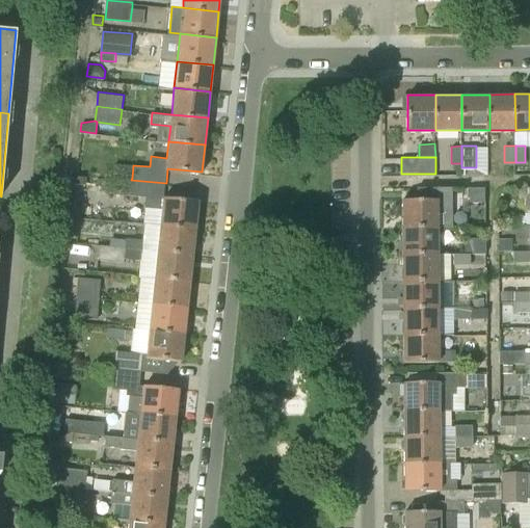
[(131,180),(132,178),(123,178),(122,192),(147,194),(146,207),(161,208),(160,223),(196,228),(199,200),(164,195),(166,183),(131,180)]
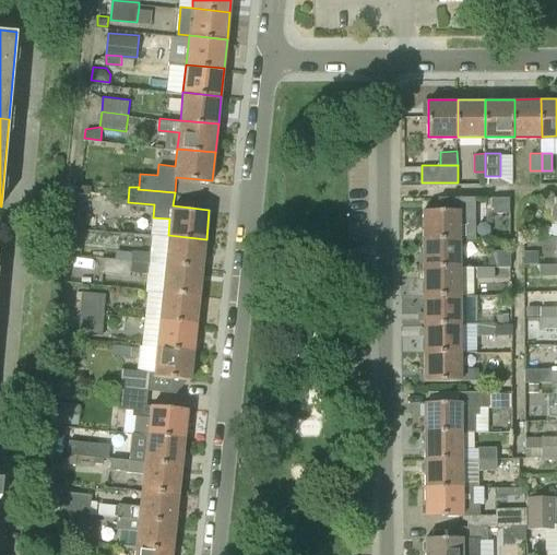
[(423,238),(462,238),(461,235),(476,235),(475,196),(438,197),(438,210),(423,210),(423,238)]
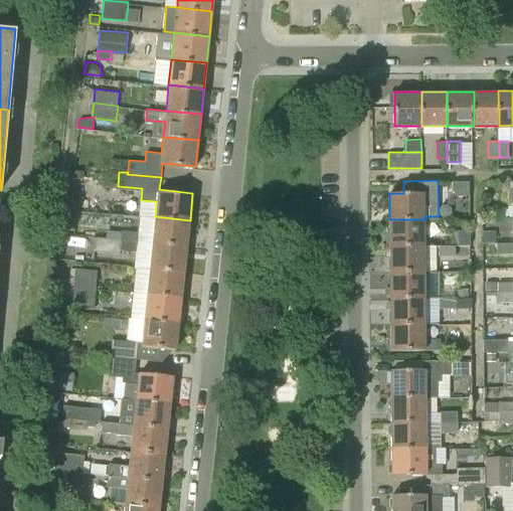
[(490,182),(484,188),(490,194),(496,187),(490,182)]
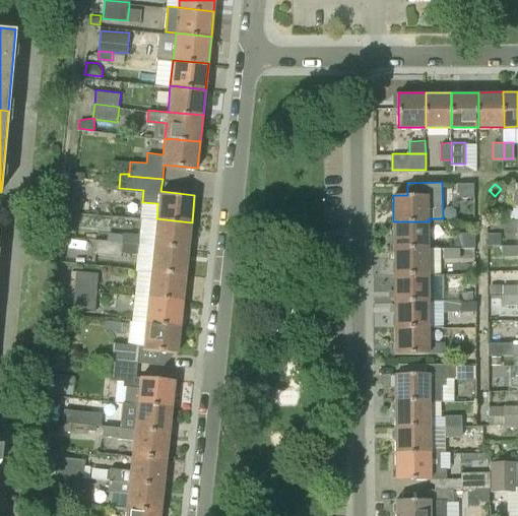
[(189,248),(192,222),(156,218),(153,245),(189,248)]
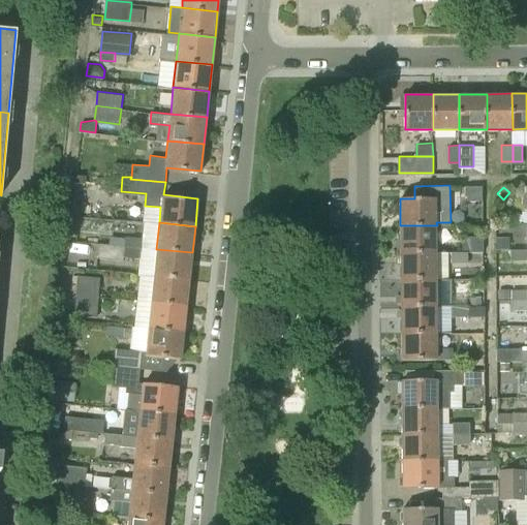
[(437,251),(437,225),(400,225),(400,251),(437,251)]
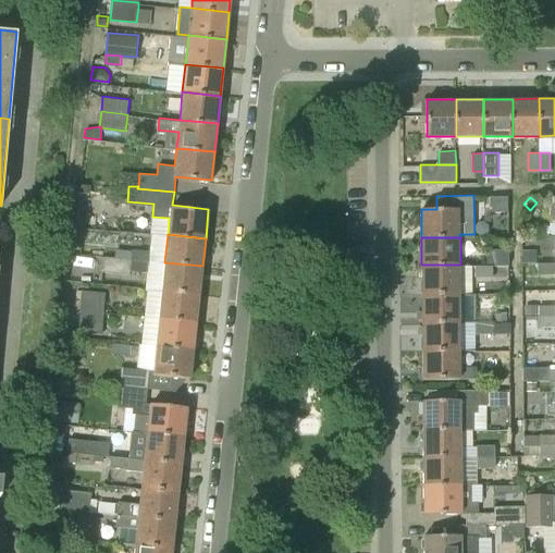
[(535,242),(523,242),(525,259),(535,259),(535,242)]
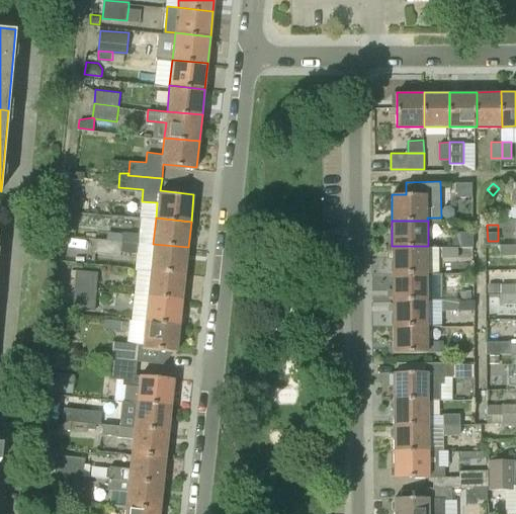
[(123,230),(122,240),(139,242),(140,232),(123,230)]
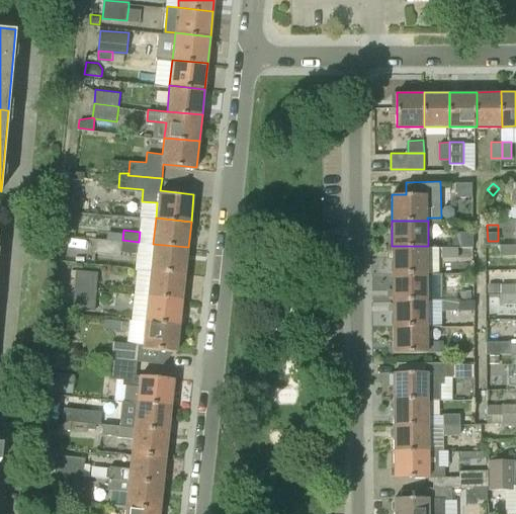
[(463,245),(471,245),(474,245),(473,231),(463,231),(463,245)]
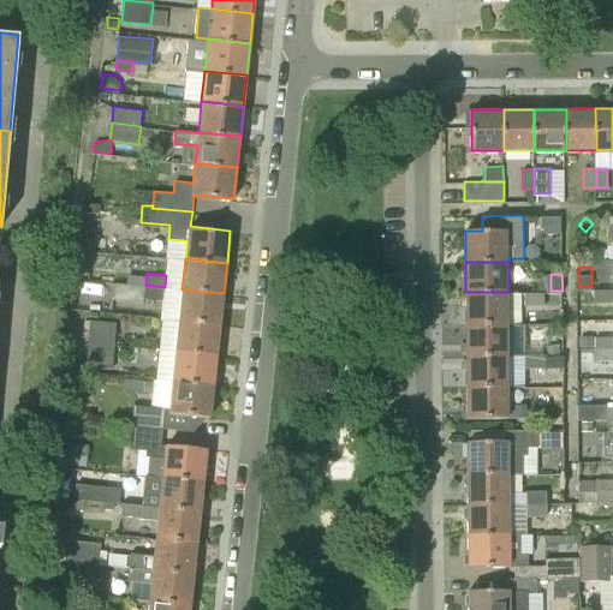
[(165,287),(146,285),(115,282),(113,299),(143,301),(144,298),(164,299),(165,287)]
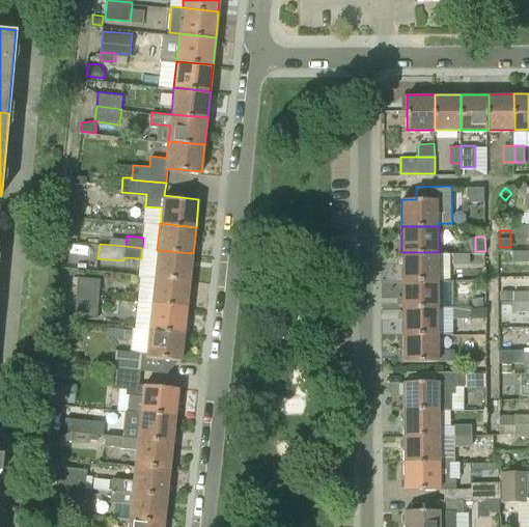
[(528,249),(513,250),(513,260),(528,260),(528,249)]
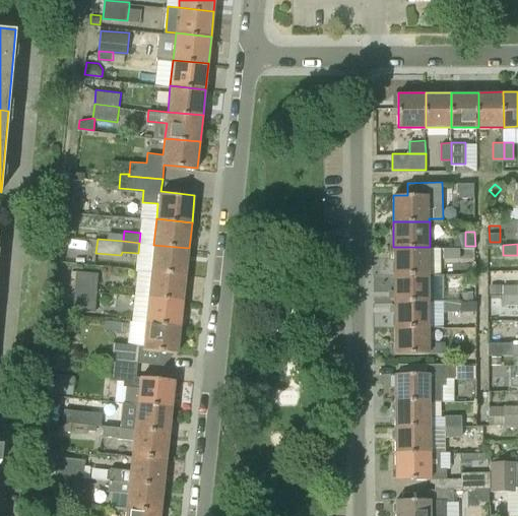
[(186,274),(189,248),(153,245),(150,270),(186,274)]
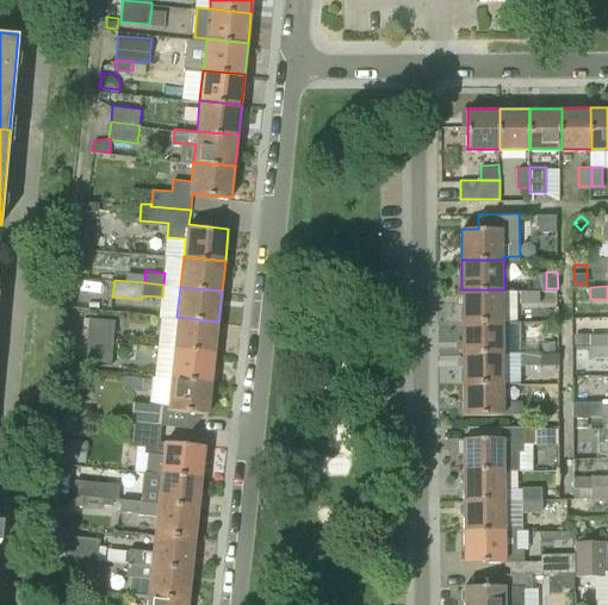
[(463,322),(504,320),(504,289),(461,289),(463,322)]
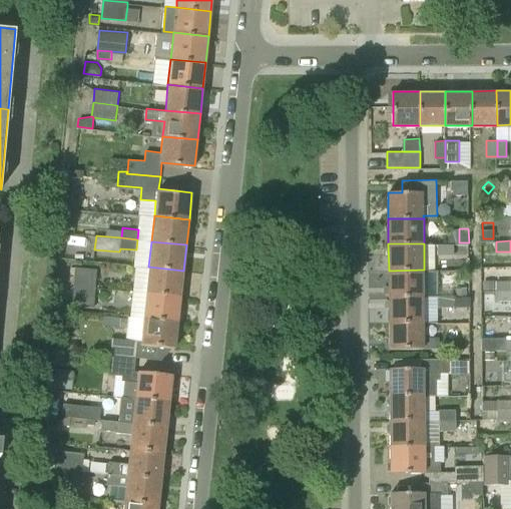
[(438,253),(454,253),(454,243),(438,243),(438,253)]
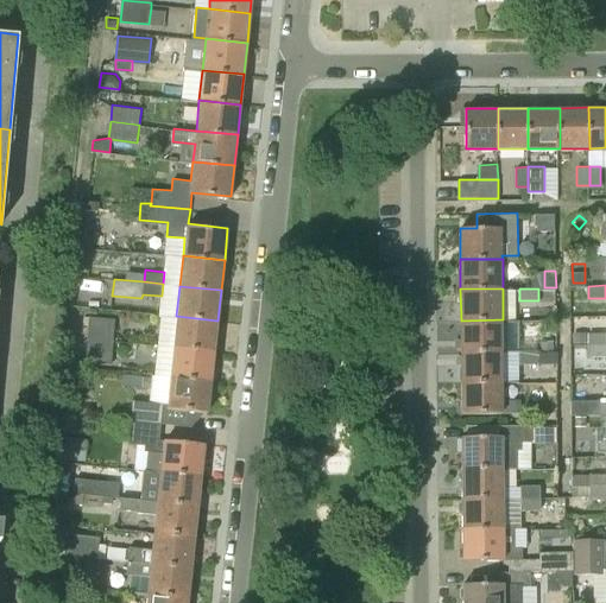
[(88,338),(114,341),(117,318),(90,315),(88,338)]
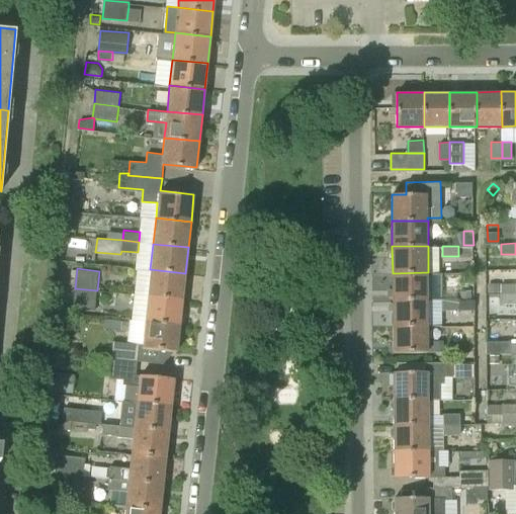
[(182,300),(185,273),(150,269),(148,296),(182,300)]
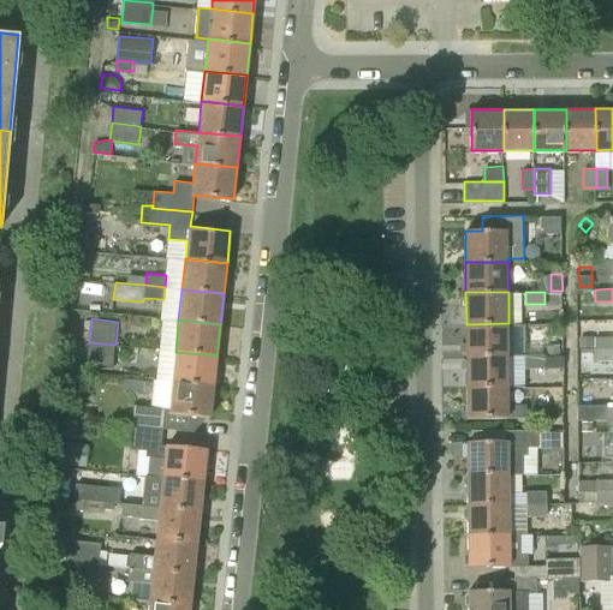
[(466,356),(509,354),(525,354),(525,323),(509,323),(466,324),(466,356)]
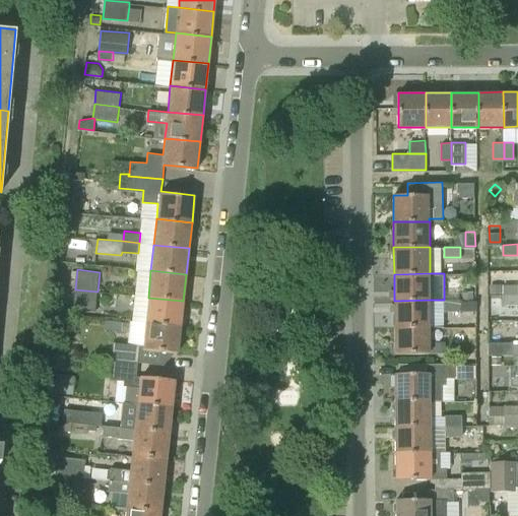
[(503,282),(491,282),(492,292),(503,292),(503,282)]
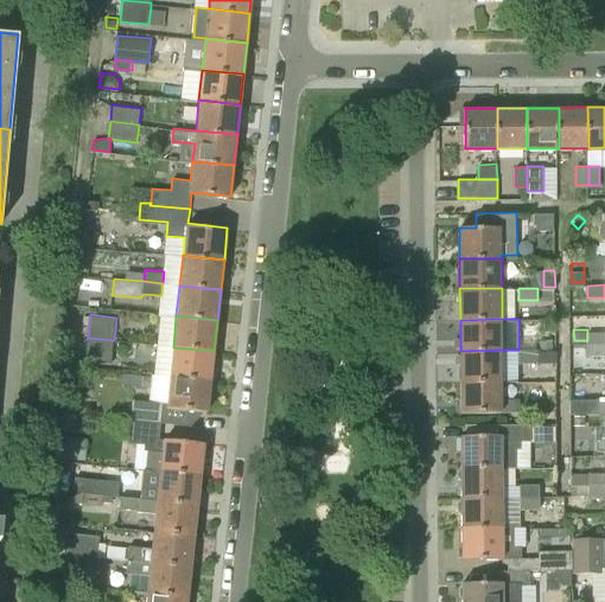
[(588,344),(604,344),(604,331),(588,331),(588,344)]
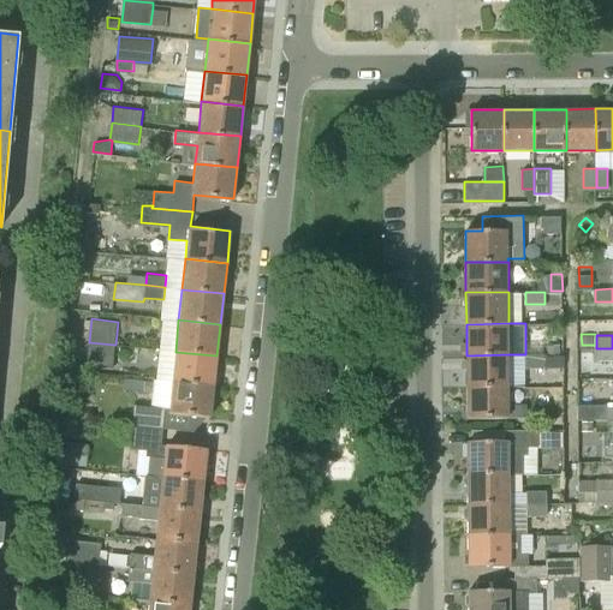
[(114,368),(115,345),(89,342),(87,365),(114,368)]
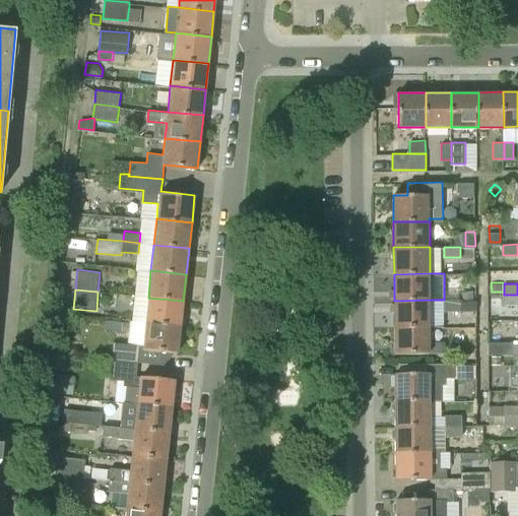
[(474,291),(463,291),(463,299),(474,299),(474,291)]
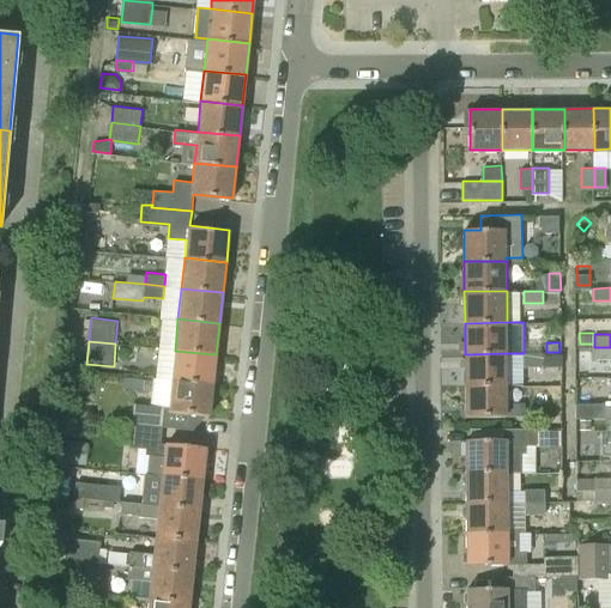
[(610,347),(594,347),(594,358),(594,359),(610,359),(610,347)]
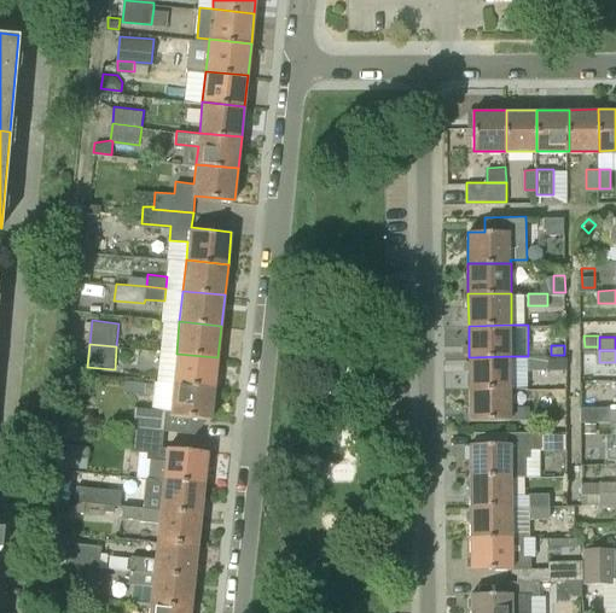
[(215,387),(218,357),(176,354),(161,351),(158,381),(173,383),(215,387)]
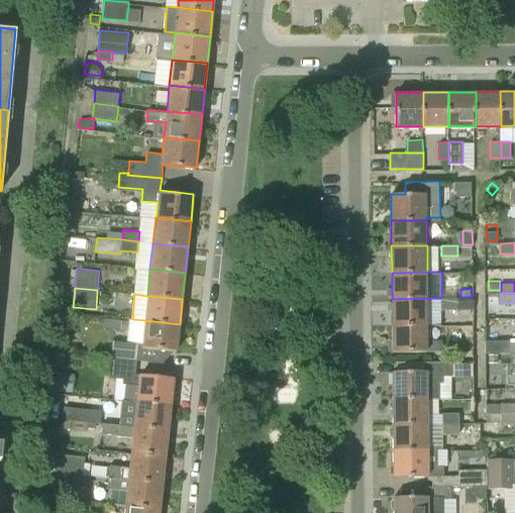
[(475,297),(460,298),(441,298),(442,309),(476,309),(475,297)]
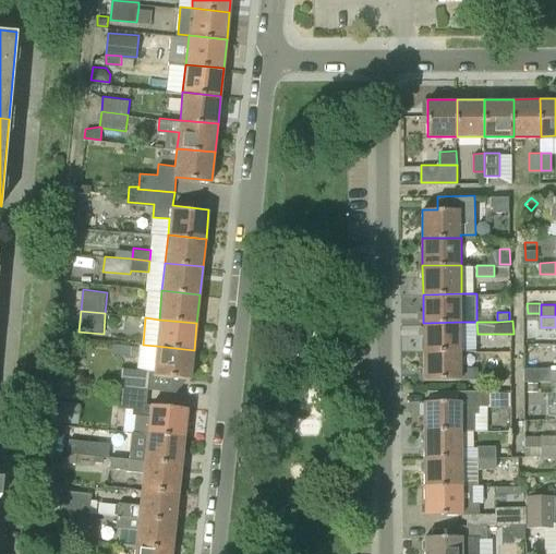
[(423,351),(461,350),(461,322),(423,323),(423,351)]
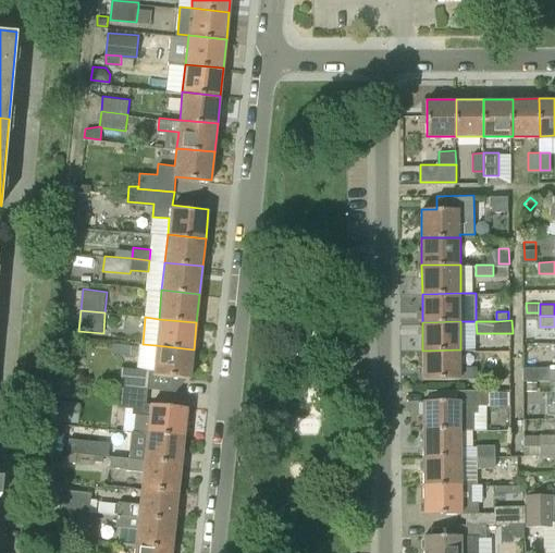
[(190,378),(194,349),(156,345),(152,373),(190,378)]
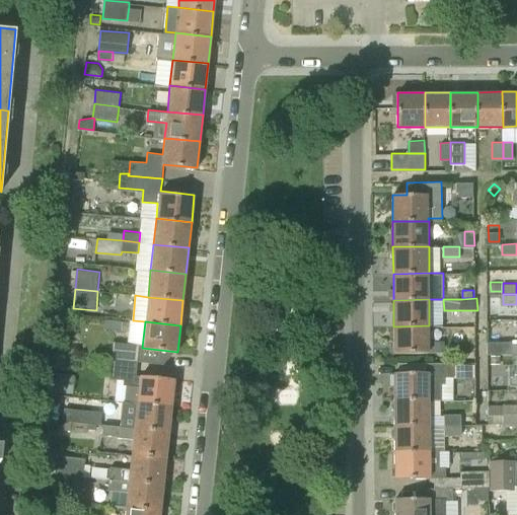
[(429,325),(393,326),(393,353),(445,352),(445,341),(430,341),(429,325)]
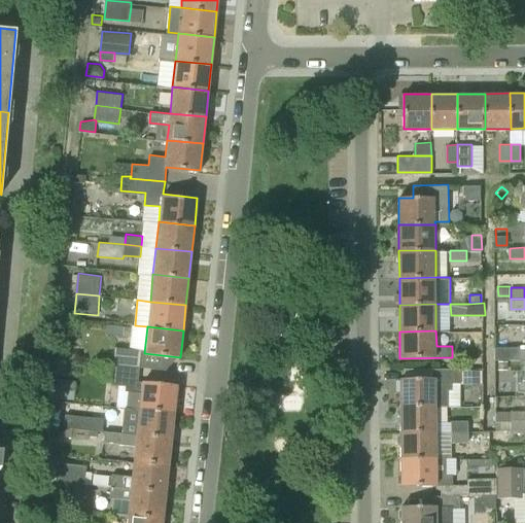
[(113,363),(140,367),(142,348),(115,346),(113,363)]
